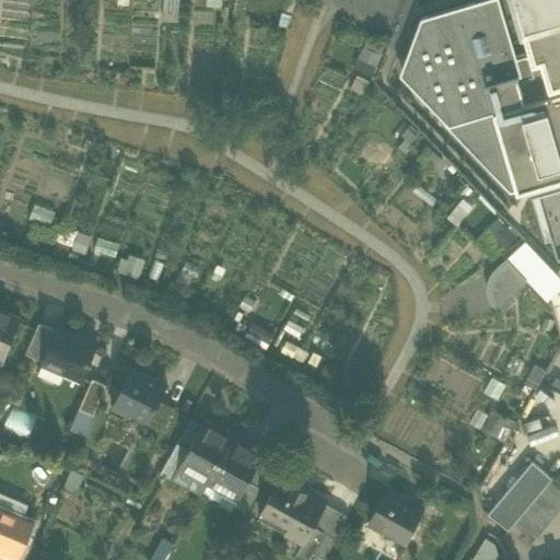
[(504,18),(499,0),(481,0),(422,18),(401,73),(448,121),(450,124),(494,111),(494,109),(496,109),(489,84),(488,84),(487,82),(520,72),(522,72),(517,57),(505,18),(504,18)]
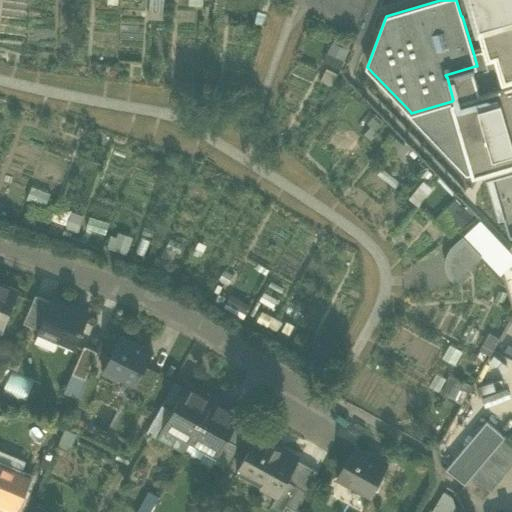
[(511,0),(482,0),(496,45),(482,49),(487,67),(476,71),(475,66),(445,75),(446,77),(447,77),(453,100),(511,82),(511,0)]
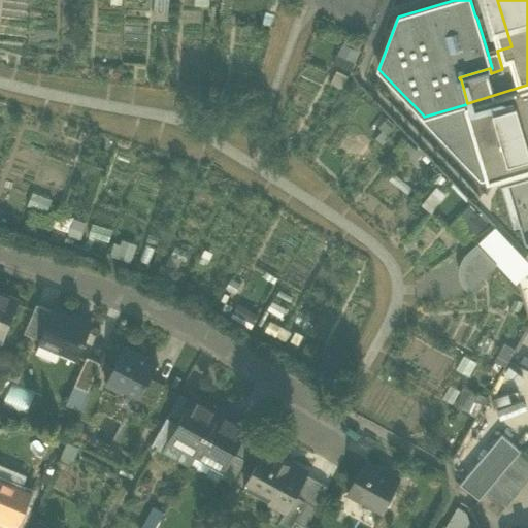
[(342,35),(332,63),(351,69),(360,41),(342,35)]
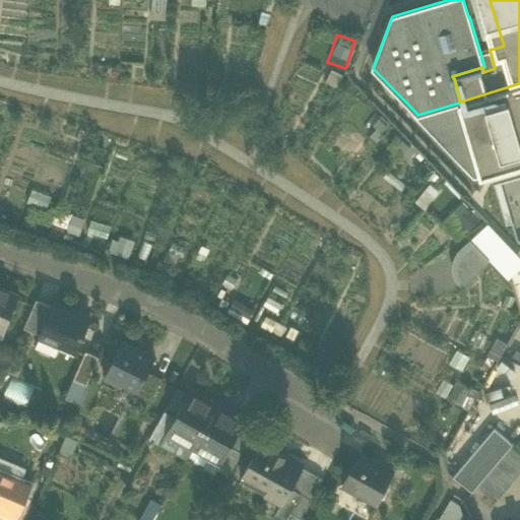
[(480,53),(484,67),(482,67),(483,72),(495,68),(490,50),(480,53)]
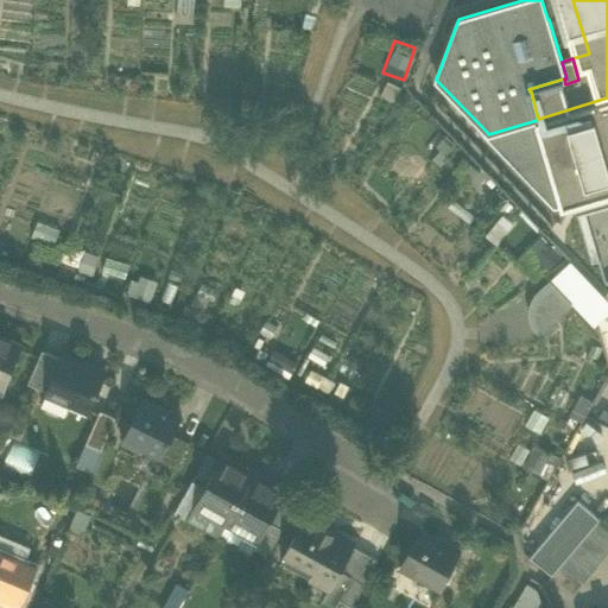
[(537,120),(563,206),(607,192),(607,97),(538,119),(537,119),(537,120)]
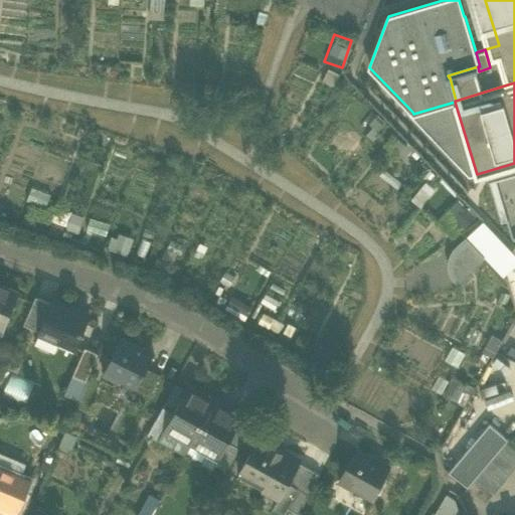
[(413,114),(412,112),(409,115),(469,177),(477,174),(455,102),(413,114)]
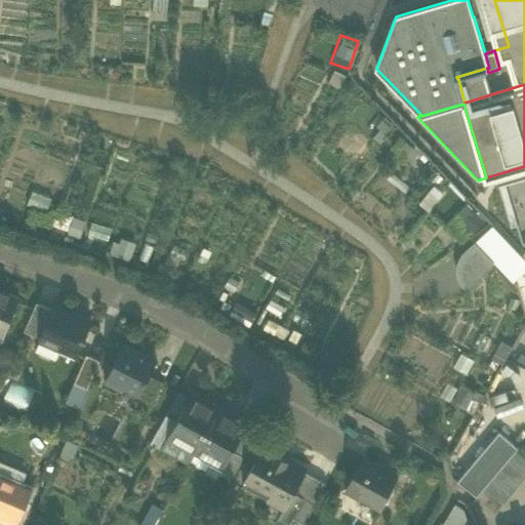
[(87,232),(107,238),(110,227),(90,220),(87,232)]
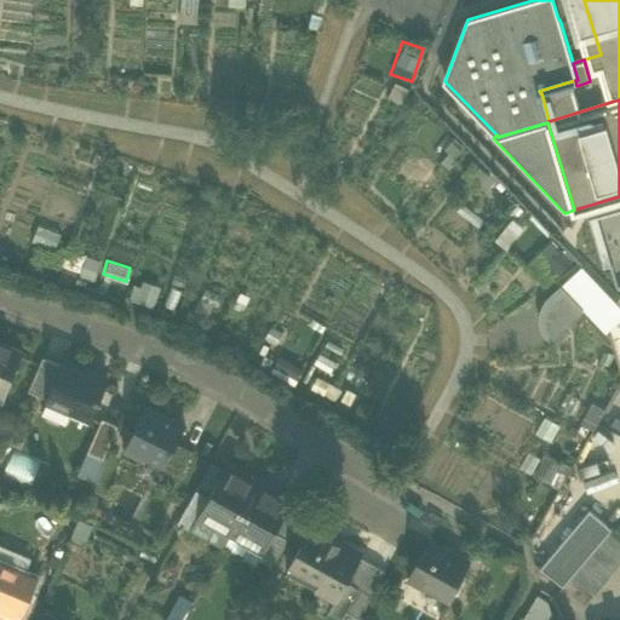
[(619,304),(583,265),(561,286),(606,333),(619,317),(619,304)]
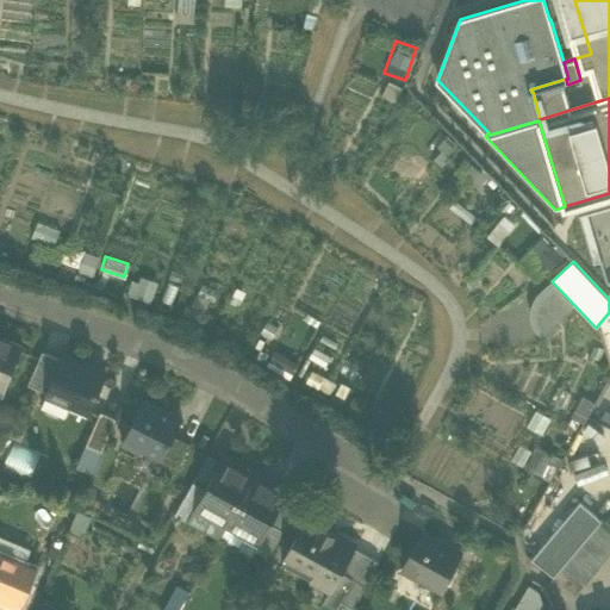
[(131,274),(125,293),(149,299),(155,280),(131,274)]
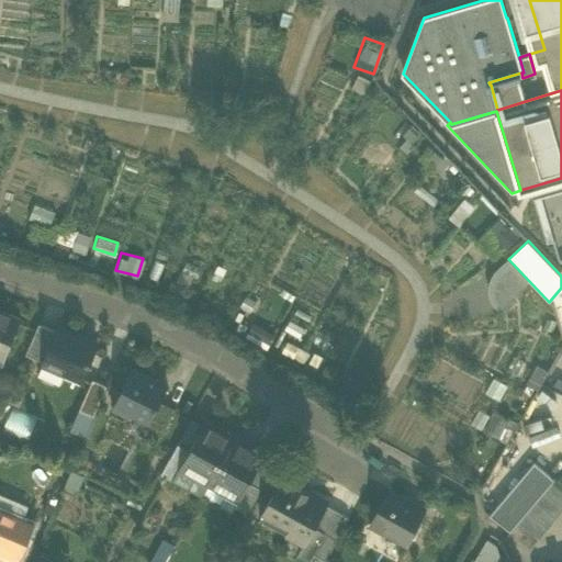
[(508,259),(498,269),(518,290),(528,281),(508,259)]
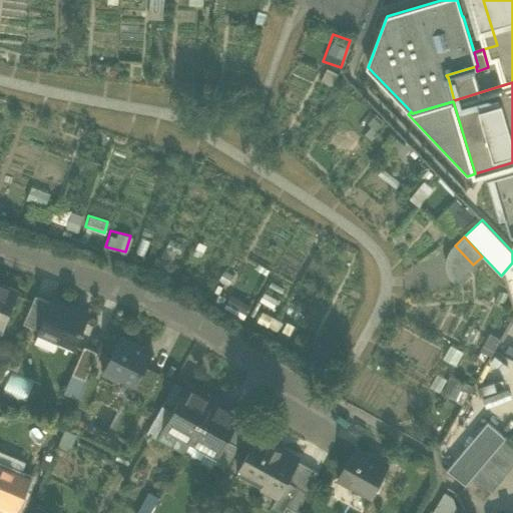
[(455,282),(473,265),(455,245),(449,250),(446,262),(448,274),(455,282)]
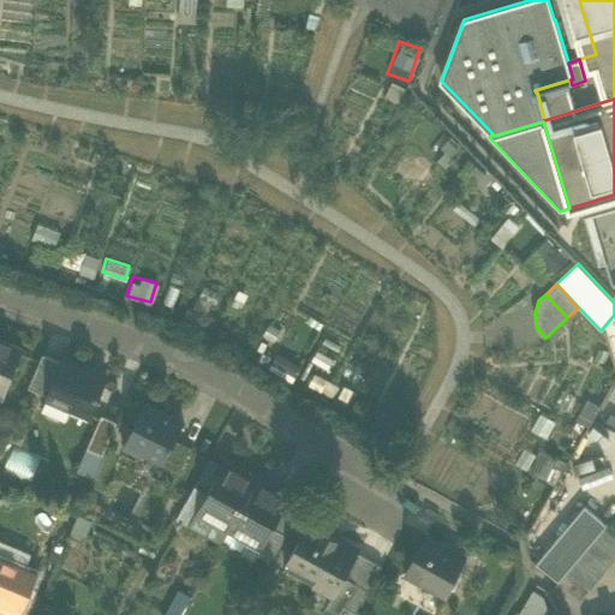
[(23,348),(0,338),(0,384),(6,387),(9,383),(23,348)]
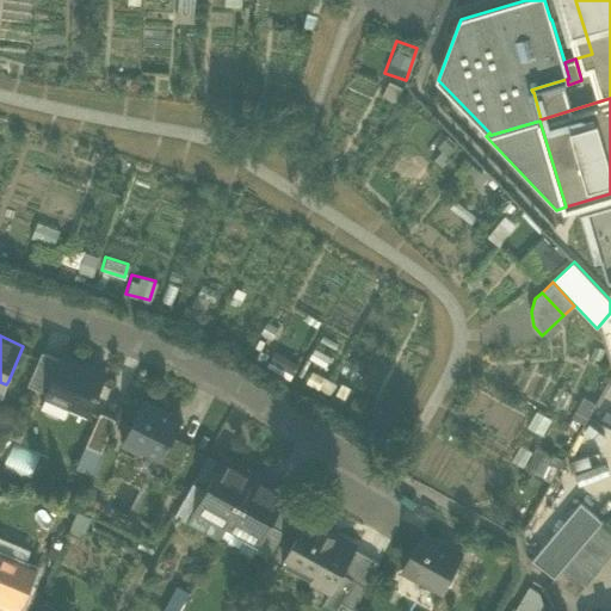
[(29,384),(47,393),(61,359),(42,351),(29,384)]
